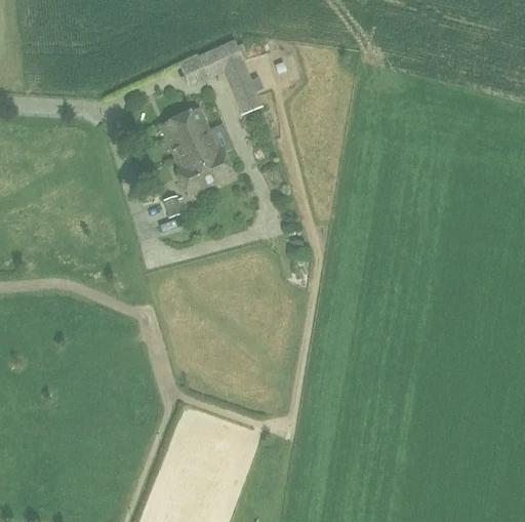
[(211,74),(243,59),(236,44),(204,57),(205,58),(192,64),(198,79),(210,72),(211,74)]
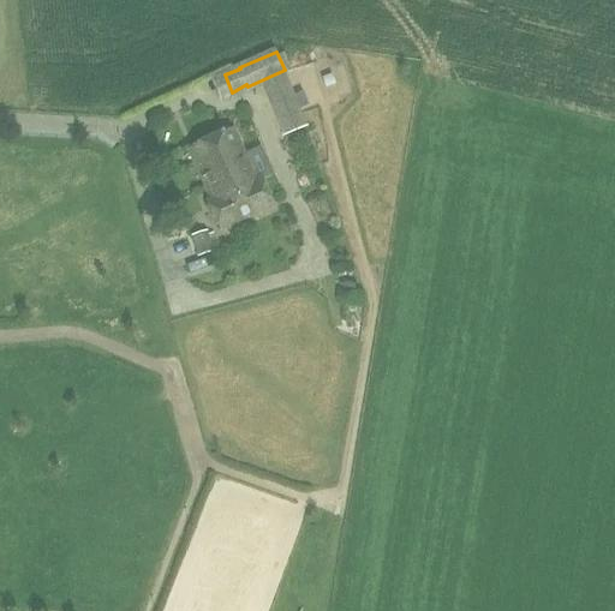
[(226,169),(249,160),(232,124),(186,145),(206,187),(230,177),(226,169)]
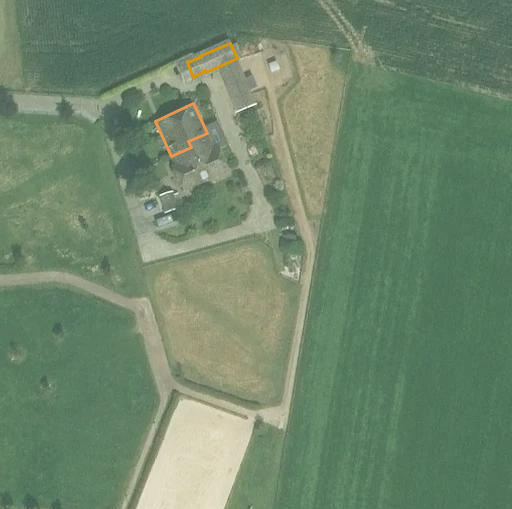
[(191,147),(171,156),(175,164),(172,166),(183,190),(228,169),(217,145),(214,147),(207,133),(188,141),(191,147)]
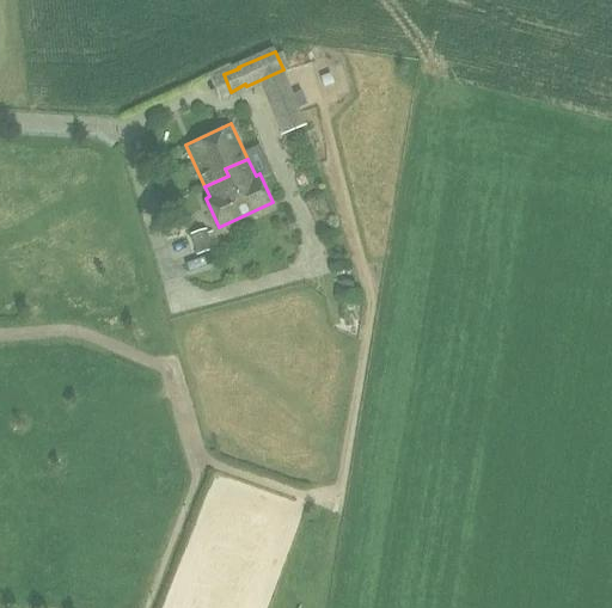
[(212,246),(206,226),(190,231),(197,251),(212,246)]
